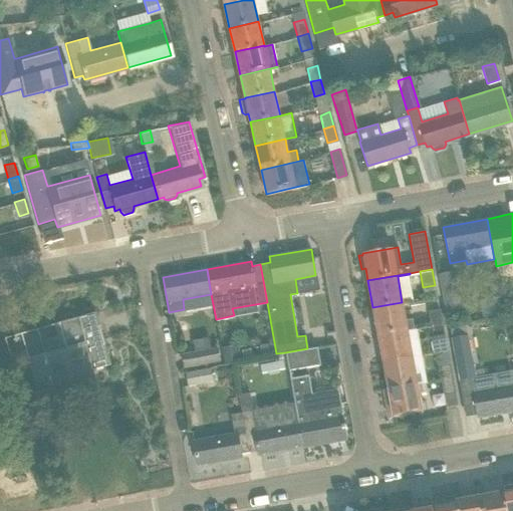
[(446,301),(459,299),(455,274),(443,276),(446,301)]
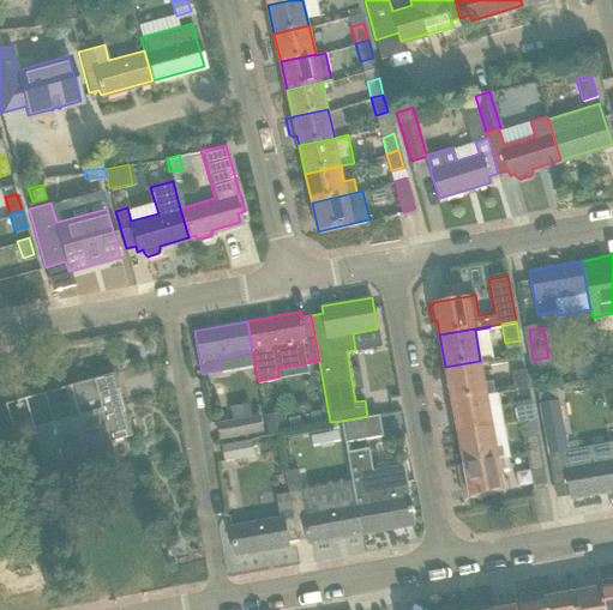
[(480,361),(445,367),(451,399),(486,393),(494,392),(492,379),(484,381),(480,361)]
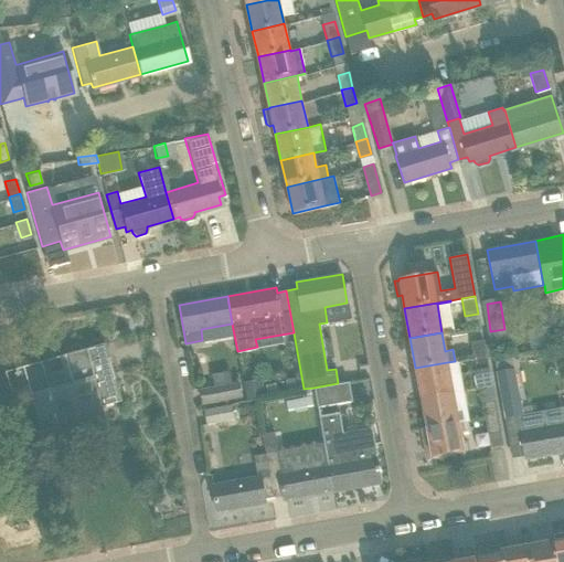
[(472,358),(486,356),(482,339),(470,341),(472,358)]
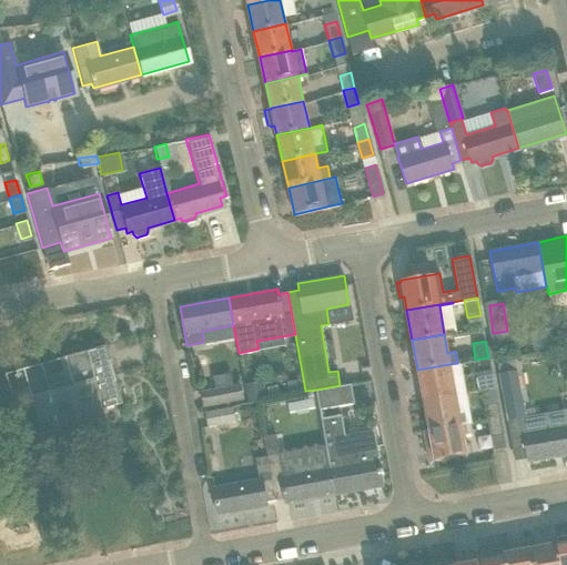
[(100,407),(120,402),(104,344),(56,357),(57,360),(58,359),(61,372),(42,377),(46,391),(28,395),(39,435),(102,417),(100,407)]
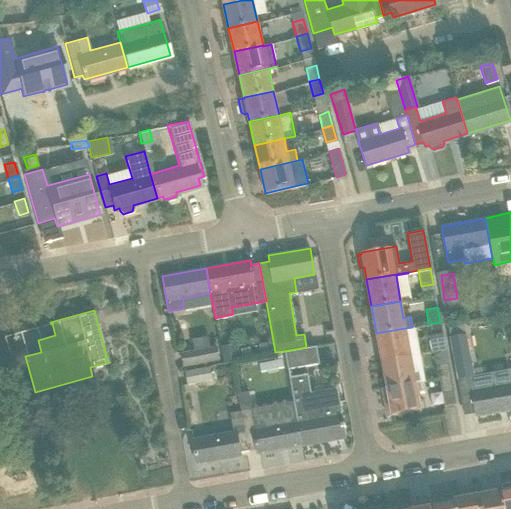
[(444,350),(444,348),(440,322),(428,324),(431,339),(429,340),(431,353),(444,350)]
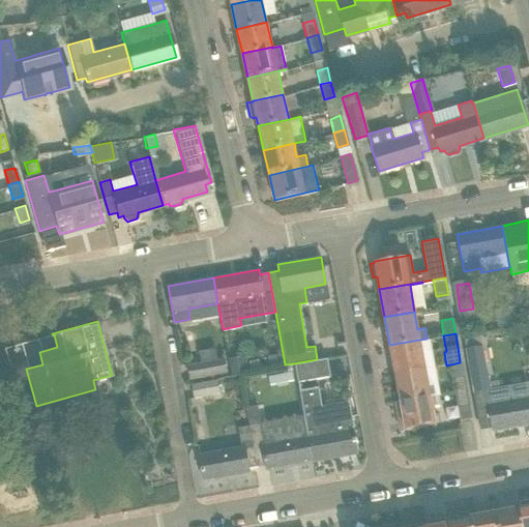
[(394,373),(424,368),(419,340),(389,345),(394,373)]
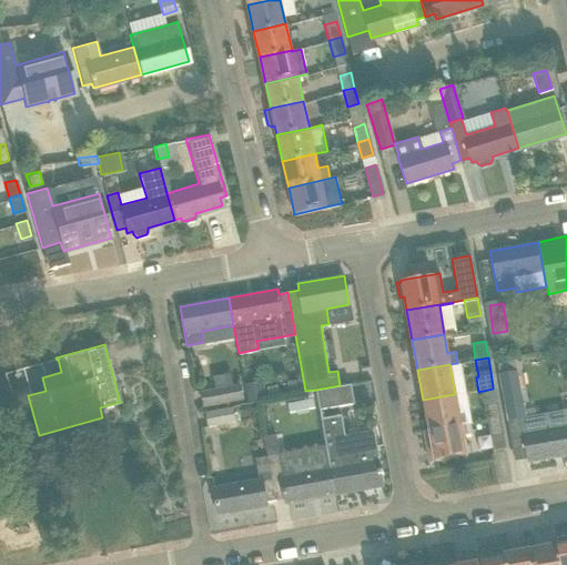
[(516,370),(498,373),(507,420),(519,417),(524,416),(516,370)]
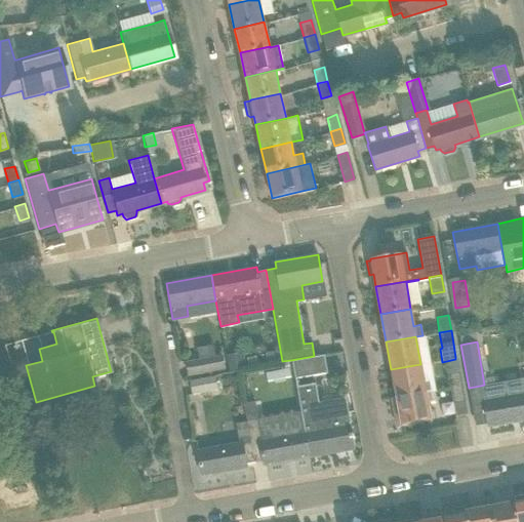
[(296,376),(326,371),(323,354),(314,356),(291,360),(304,430),(304,431),(309,455),(354,448),(352,437),(353,437),(352,433),(351,434),(347,410),(320,415),(315,383),(297,386),(296,376)]
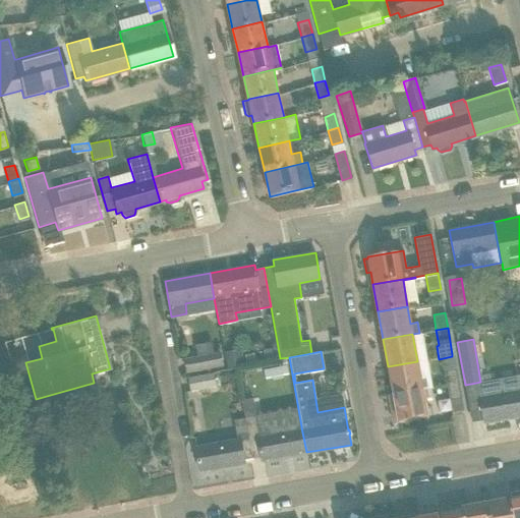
[(220,352),(184,359),(186,372),(222,365),(220,352)]
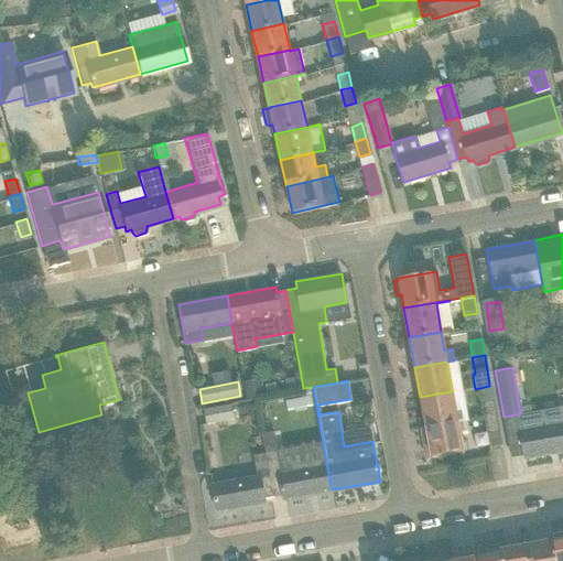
[(425,427),(457,420),(452,391),(420,397),(425,425),(425,427)]
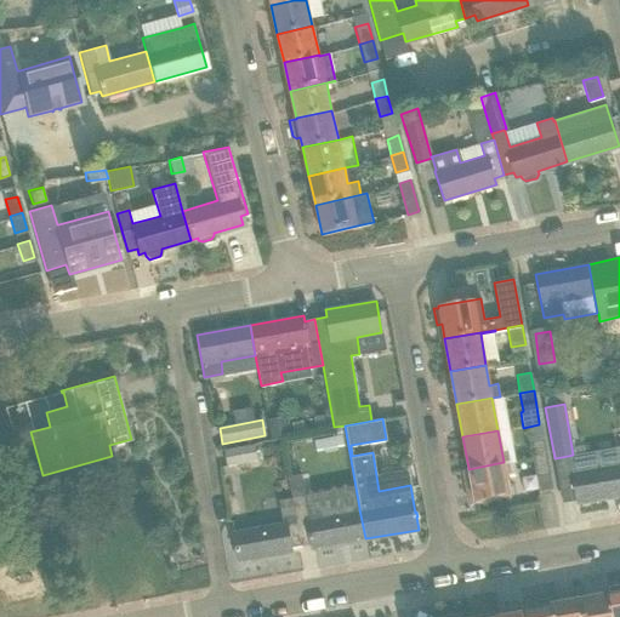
[(341,434),(313,439),(316,449),(343,443),(341,434)]
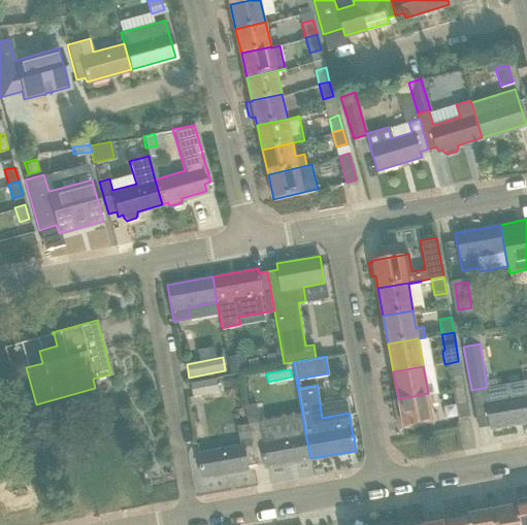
[(452,389),(463,387),(460,372),(450,374),(452,389)]
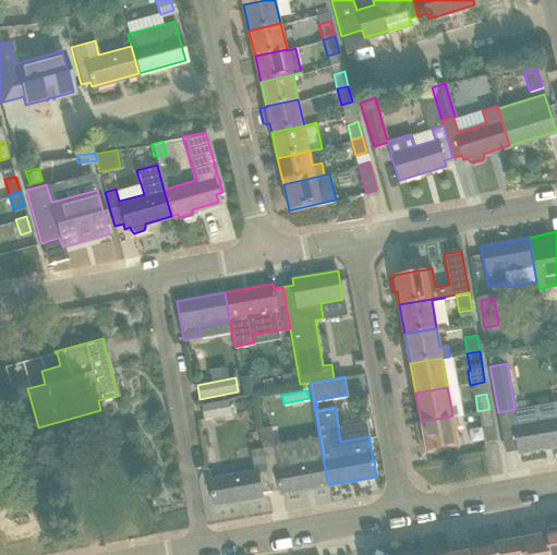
[(203,418),(229,413),(227,399),(201,403),(203,418)]
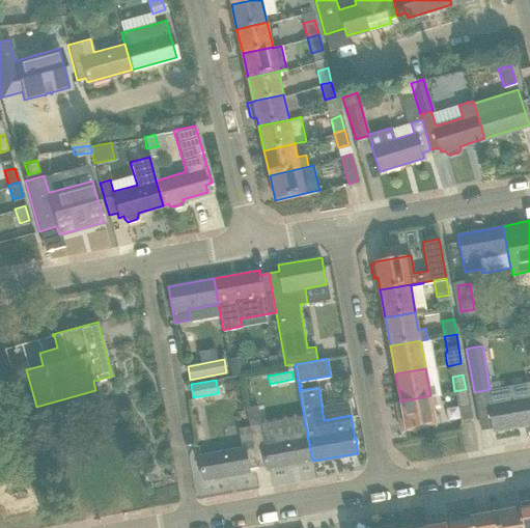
[(485,390),(474,392),(477,411),(487,409),(492,427),(492,433),(529,424),(529,382),(529,383),(529,384),(529,395),(487,404),(485,390)]
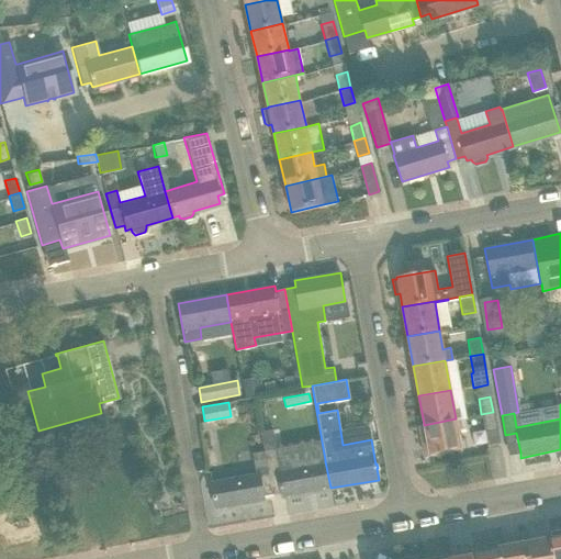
[(493,412),(481,414),(487,445),(498,443),(493,412)]
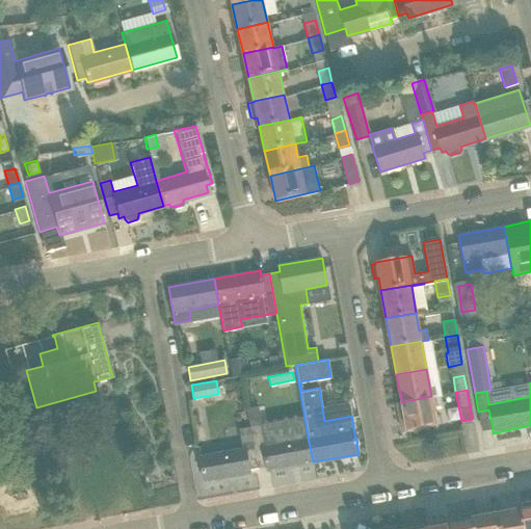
[(402,431),(436,425),(431,396),(401,402),(401,401),(397,402),(402,431)]
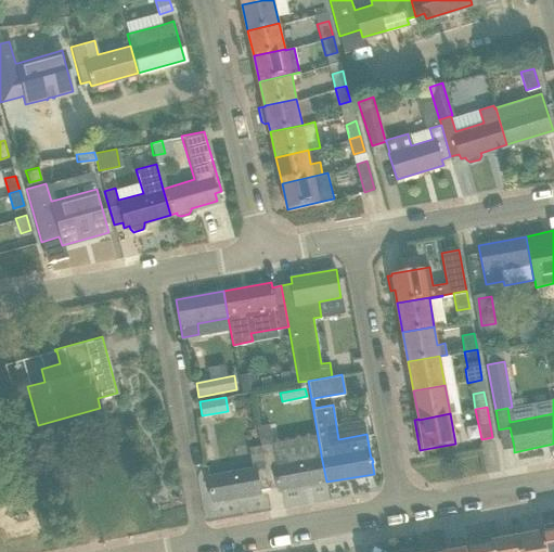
[(321,456),(275,463),(270,429),(258,432),(269,487),(278,486),(279,490),(326,482),(321,456)]
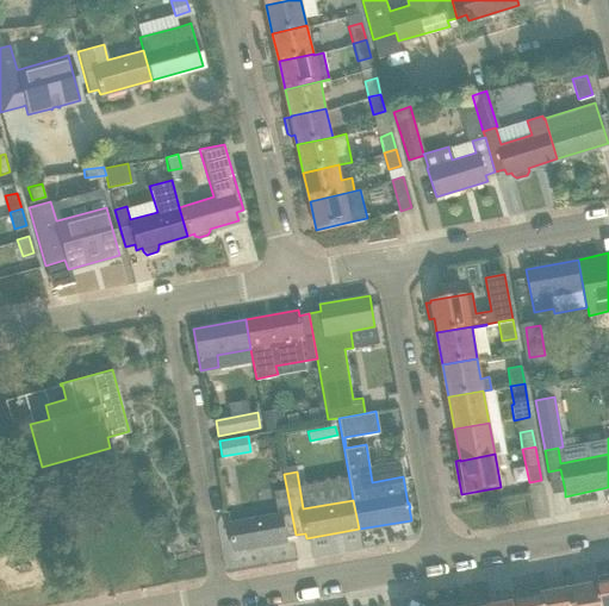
[(285,536),(296,535),(284,474),(286,488),(273,489),(278,513),(229,522),(235,551),(286,542),(285,536)]
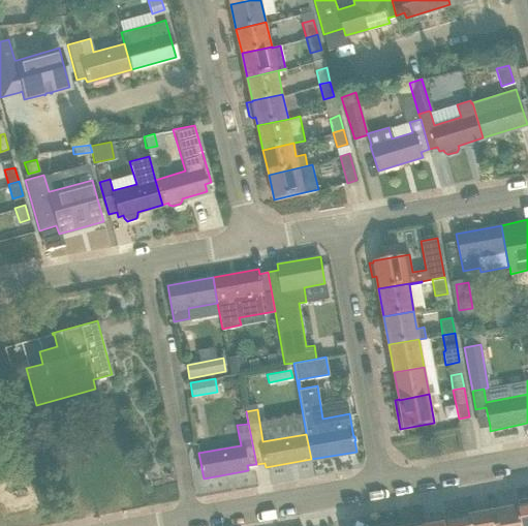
[(25,496),(2,497),(2,507),(35,506),(34,488),(25,489),(25,496)]
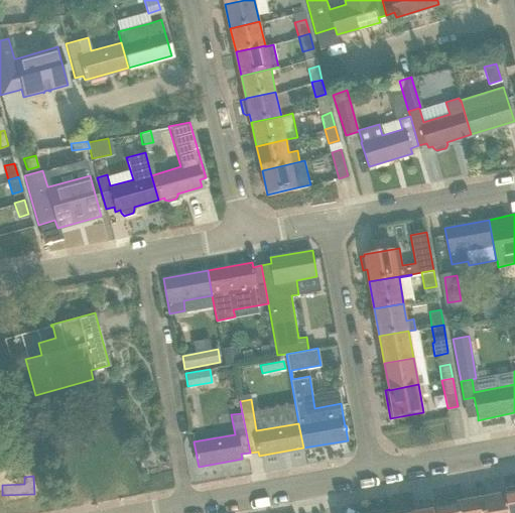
[(509,512),(514,512),(514,491),(506,493),(509,512)]
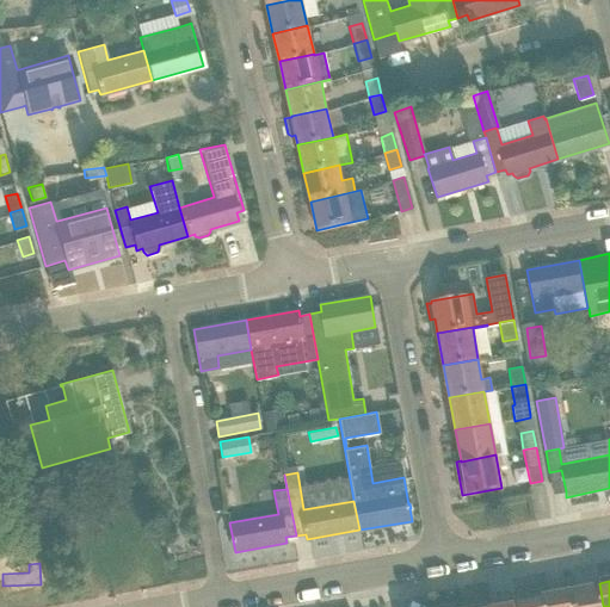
[(574,606),(603,606),(599,583),(571,588),(574,606)]
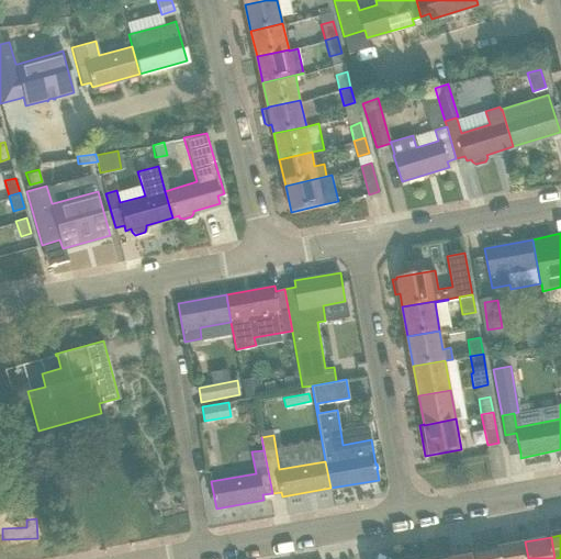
[(528,558),(525,541),(500,546),(502,558),(528,558)]
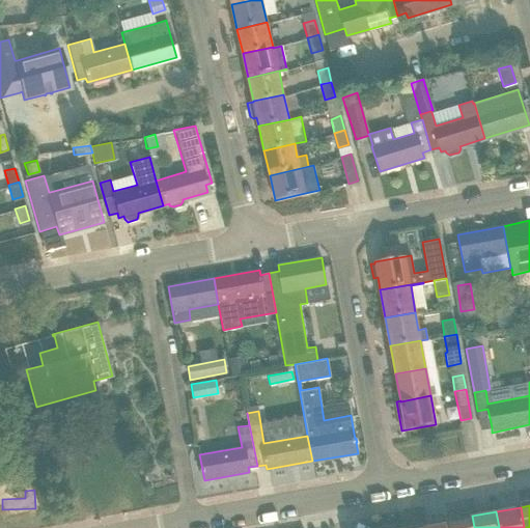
[(474,527),(472,516),(448,520),(448,527),(474,527)]
